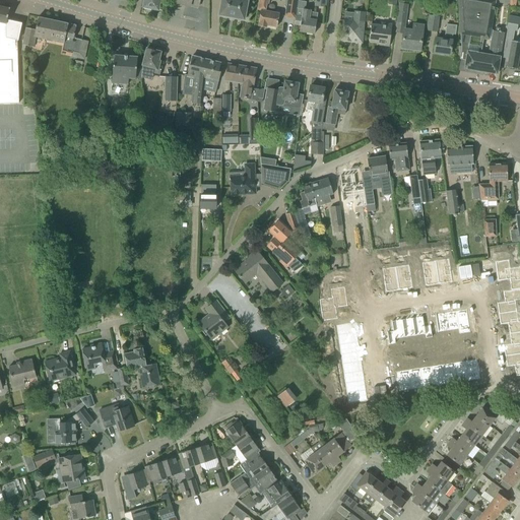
[(144,0),(143,7),(157,10),(159,2),(161,2),(161,0),(144,0)]
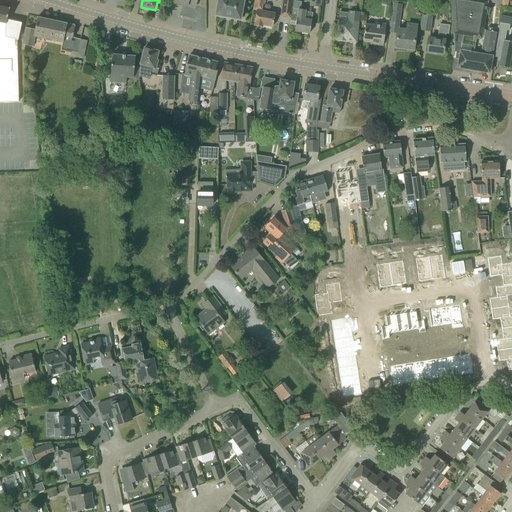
[(218,0),(215,15),(240,20),(243,7),(244,7),(245,1),(244,1),(243,0),(218,0)]
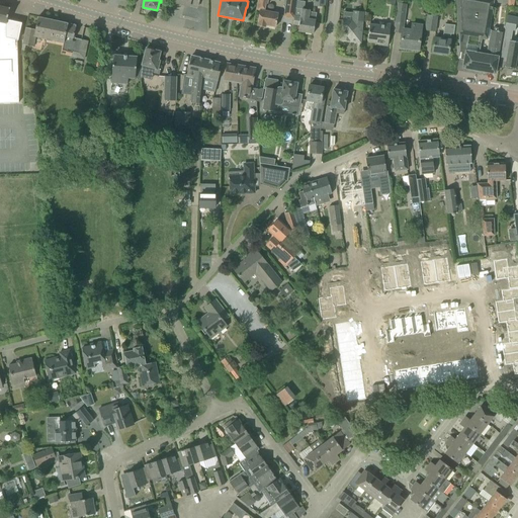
[(257,25),(265,27),(266,25),(275,27),(278,13),(264,11),(266,1),(268,2),(267,0),(258,0),(256,10),(260,11),(257,25)]
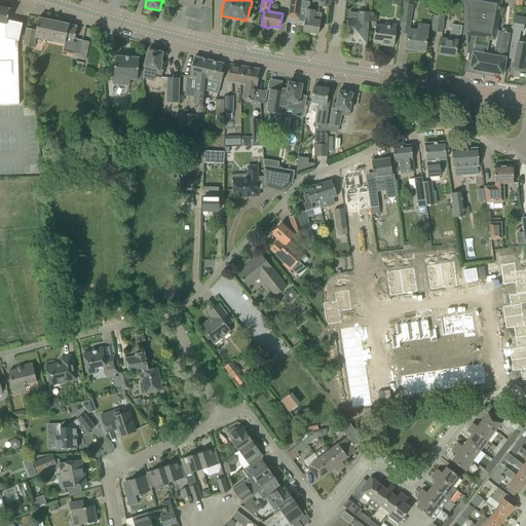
[(288,16),(288,17),(289,17),(297,19),(298,19),(298,17),(299,8),(300,0),(291,0),(290,7),(288,16)]
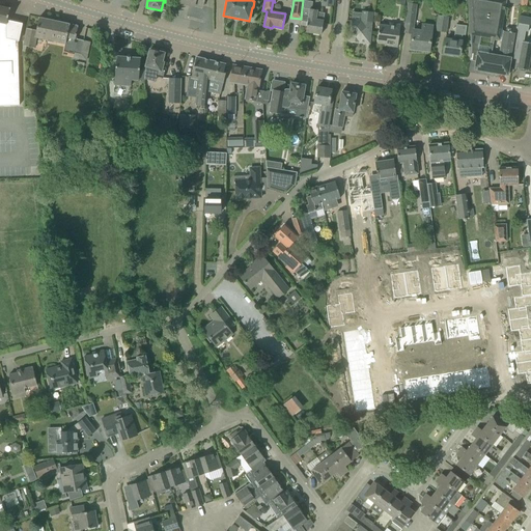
[(410,50),(428,52),(432,25),(421,24),(420,30),(414,29),(417,4),(416,0),(407,0),(407,3),(402,33),(412,35),(410,50)]
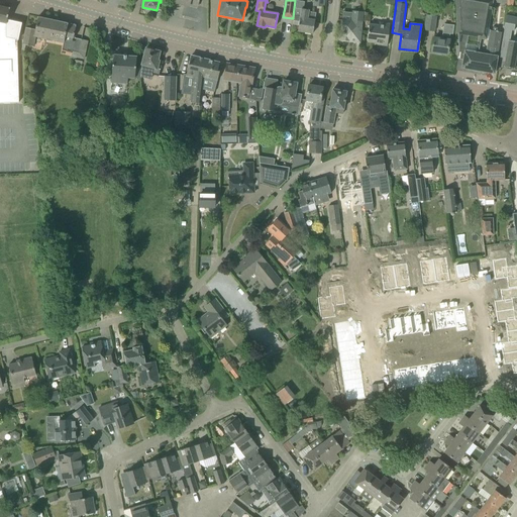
[(495,0),(495,3),(506,4),(506,0),(454,0),(455,34),(457,34),(458,50),(464,52),(461,68),(494,74),(501,32),(497,32),(498,28),(493,27),(492,32),(486,31),(491,0),(490,0),(495,0)]
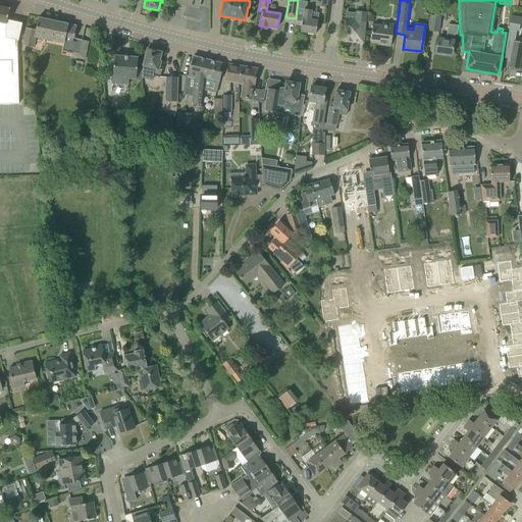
[(0,104),(18,104),(16,41),(16,35),(5,36),(5,21),(7,20),(10,9),(10,8),(0,6),(0,104)]
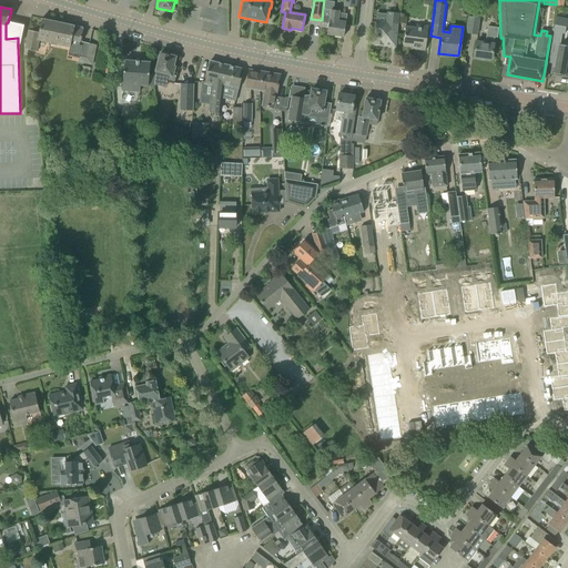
[(326,34),(343,37),(346,23),(345,23),(347,14),(338,13),(340,11),(331,10),(324,9),(322,27),(327,28),(326,34)]
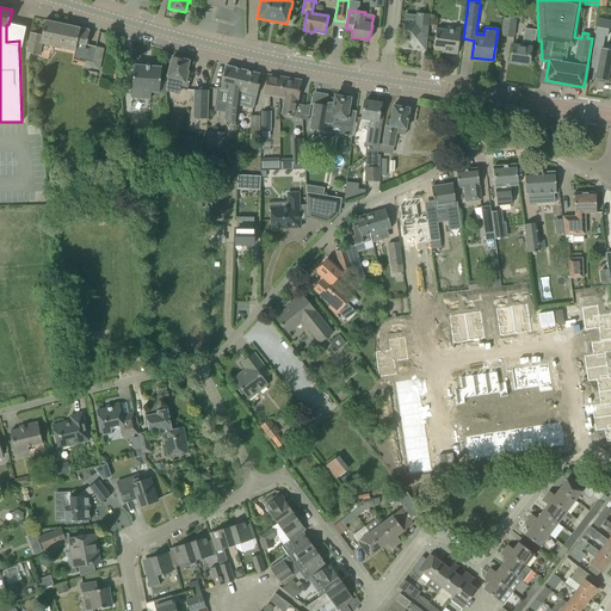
[(402,49),(425,51),(426,39),(429,14),(417,13),(415,25),(403,24),(402,49)]
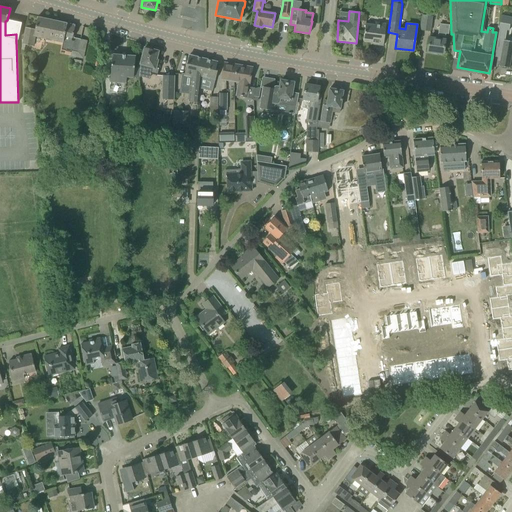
[(419,30),(430,32),(432,16),(421,15),(419,30)]
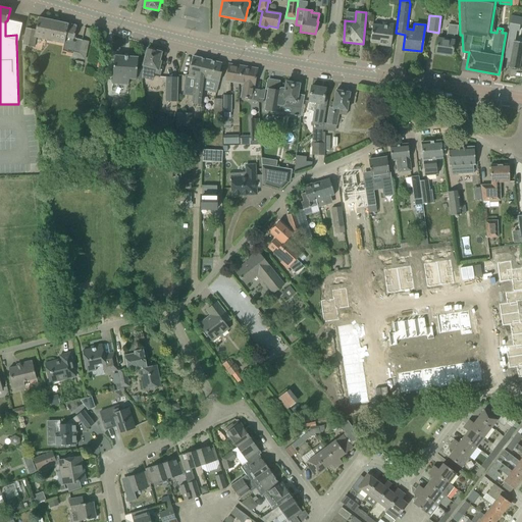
[(23,38),(22,45),(34,47),(36,38),(64,43),(62,51),(72,52),(71,57),(85,60),(89,42),(73,39),(76,25),(38,17),(36,30),(25,28),(23,38)]
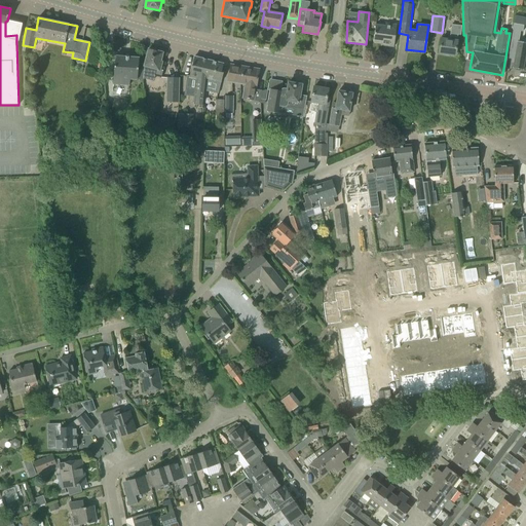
[(385,46),(393,47),(397,25),(386,23),(385,26),(375,25),(373,42),(385,44),(385,46)]
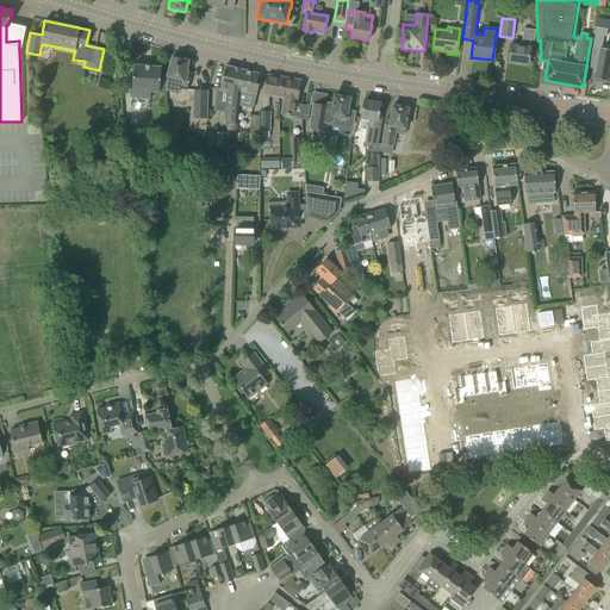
[(595,27),(593,35),(595,35),(607,37),(608,30),(595,27)]
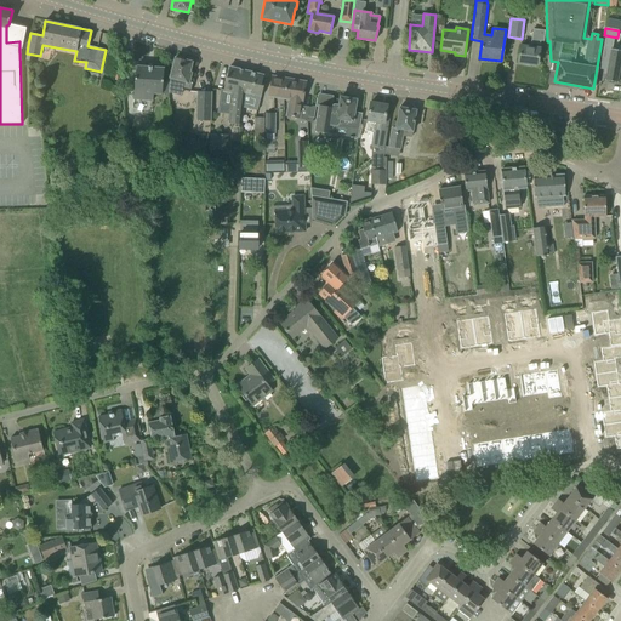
[(520,46),(518,63),(537,66),(540,49),(540,41),(543,41),(545,30),(541,30),(540,34),(533,33),(530,47),(520,46)]
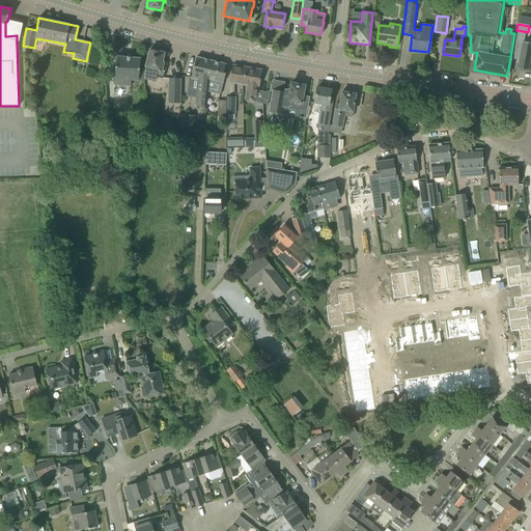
[(513,56),(512,59),(519,60),(518,68),(516,68),(528,71),(528,70),(530,51),(530,43),(516,40),(514,46),(513,56)]
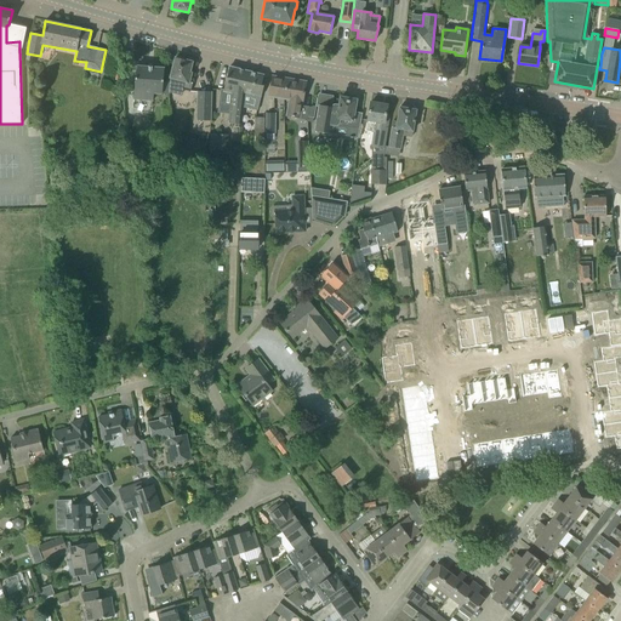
[(170,83),(166,83),(167,95),(169,95),(169,92),(181,96),(182,90),(191,92),(193,84),(188,83),(191,73),(189,73),(192,62),(175,58),(170,78),(170,83)]
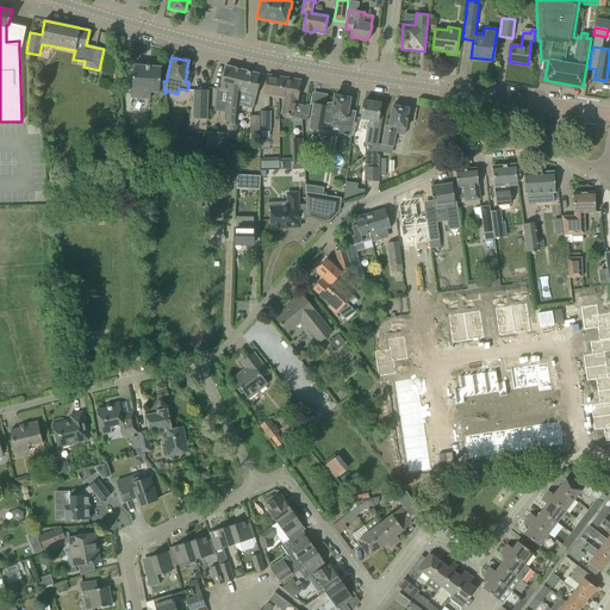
[(165,93),(163,81),(160,81),(161,67),(134,66),(131,98),(150,100),(150,92),(165,93)]
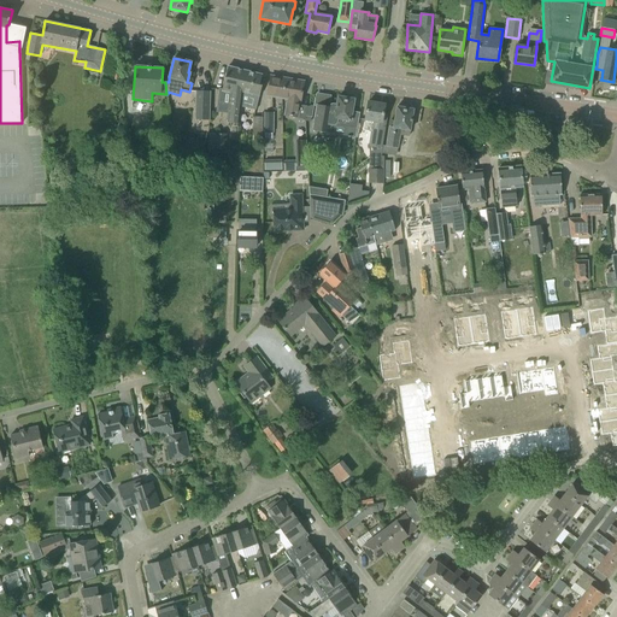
[(259,84),(262,75),(228,66),(222,90),(219,90),(217,105),(229,107),(225,124),(236,127),(241,106),(256,110),(262,86),(259,84)]
